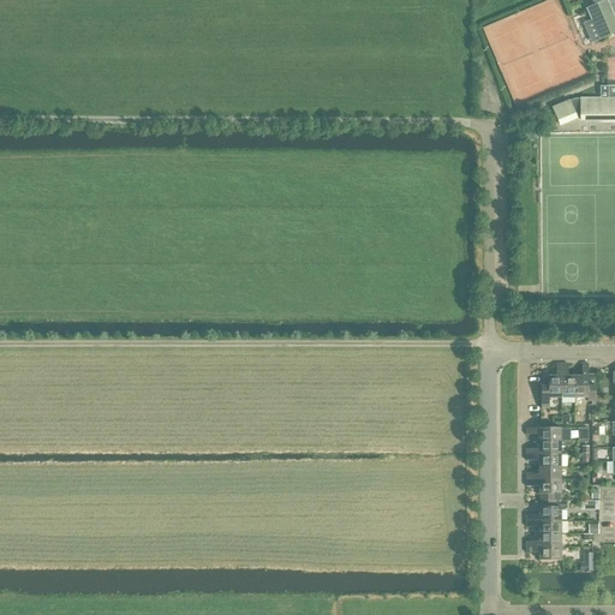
[(595,6),(587,10),(589,13),(601,41),(614,34),(614,19),(614,17),(614,16),(614,0),(592,0),(593,4),(595,6)]
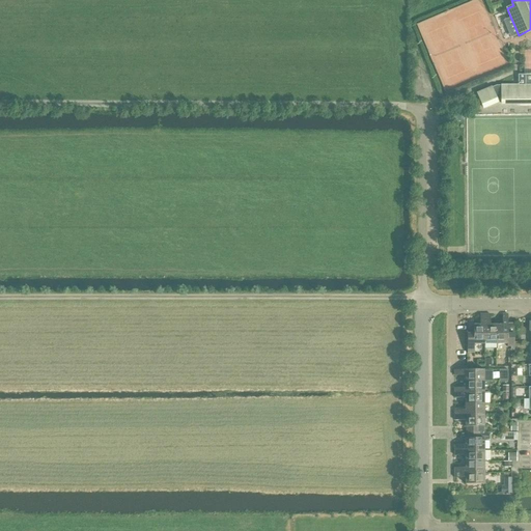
[(519,35),(511,19),(503,23),(509,38),(510,38),(519,35)]
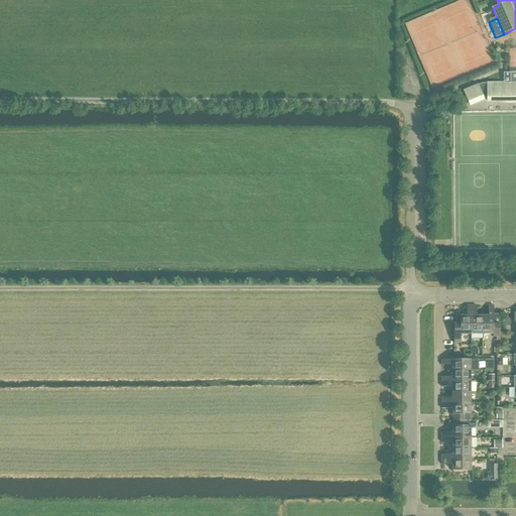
[(515,100),(515,73),(510,73),(503,73),(503,83),(488,84),(483,84),(478,86),(478,85),(464,91),(470,105),(483,99),(483,98),(487,97),(487,101),(488,101),(515,100)]
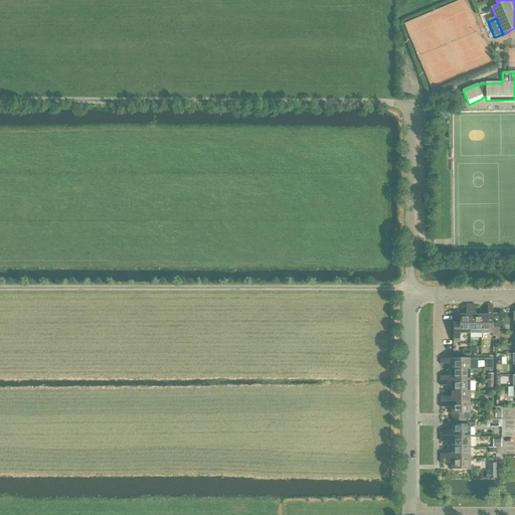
[(460,320),(454,320),(454,342),(460,342),(460,334),(471,334),(471,305),(466,305),(466,316),(460,316),(460,320)]
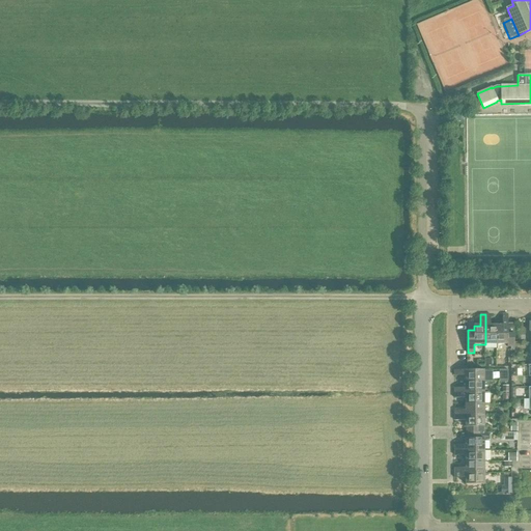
[(491,314),(485,314),(485,344),(497,344),(497,326),(491,326),(491,314)]
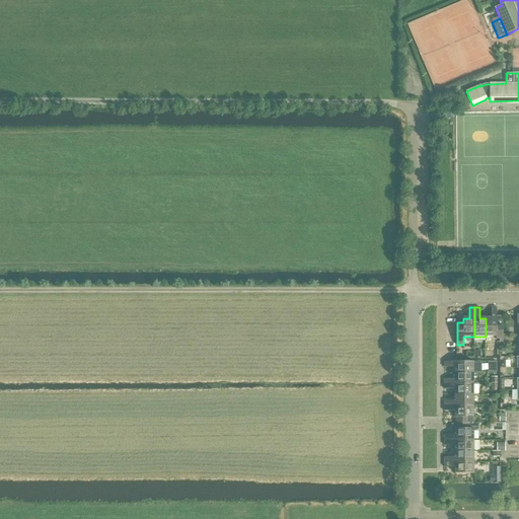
[(491,318),(486,318),(486,337),(496,337),(496,340),(499,340),(499,342),(503,342),(503,340),(503,326),(497,326),(497,307),(491,307),(491,318)]
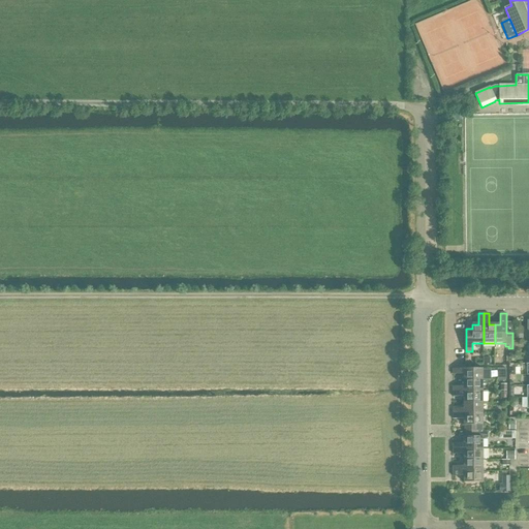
[(464,380),(483,380),(483,369),(453,369),(453,374),(464,374),(464,380)]
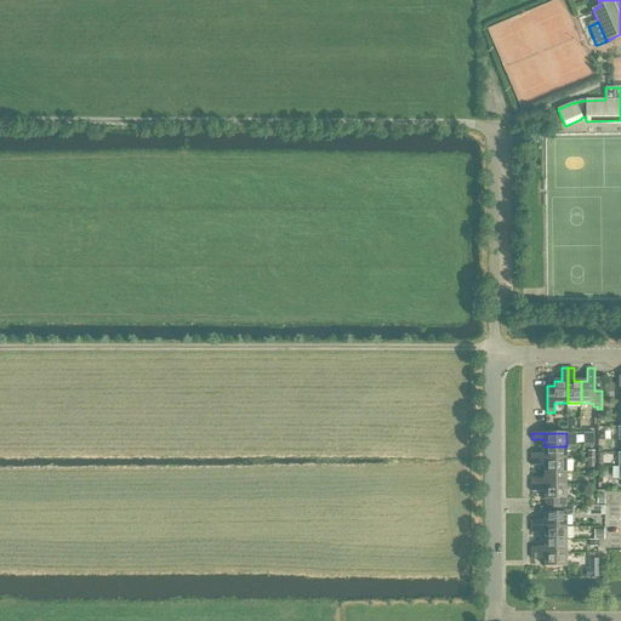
[(567,460),(567,446),(545,446),(545,454),(531,454),(531,460),(567,460)]
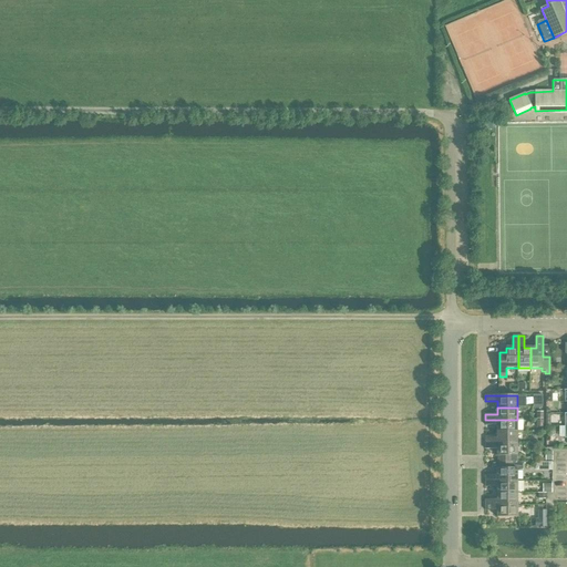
[(497,432),(517,432),(517,420),(485,420),(485,425),(497,425),(497,432)]
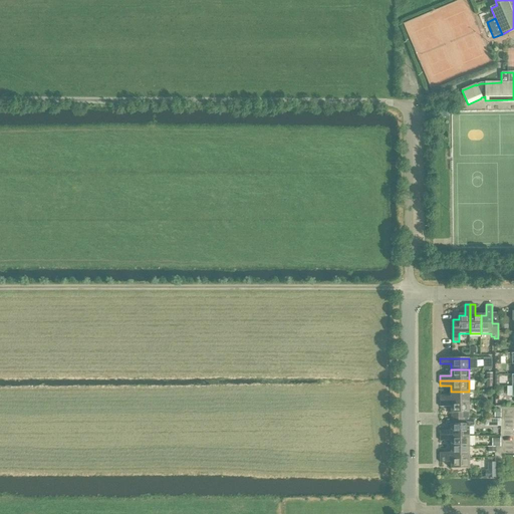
[(469,403),(469,392),(451,392),(451,398),(440,398),(440,403),(469,403)]
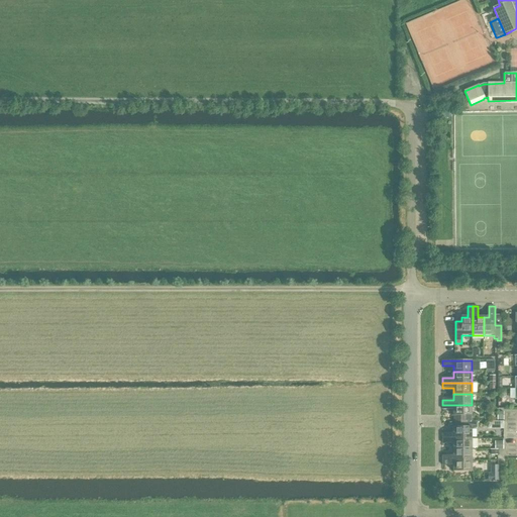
[(472,422),(472,405),(442,405),(442,410),(453,410),(453,416),(454,416),(454,422),(472,422)]
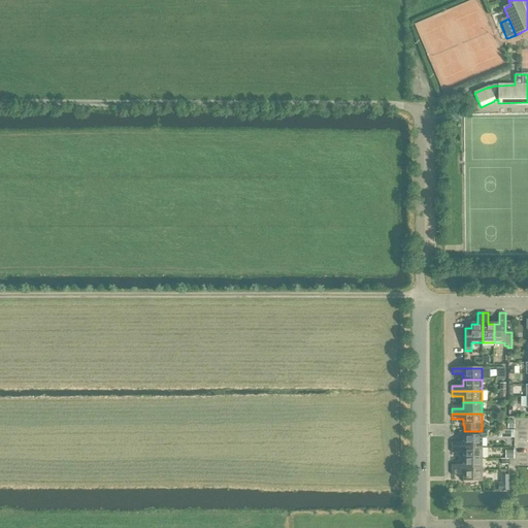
[(487,431),(482,431),(464,431),(464,436),(463,436),(463,443),(453,443),(453,448),(482,448),(482,437),(487,437),(487,431)]
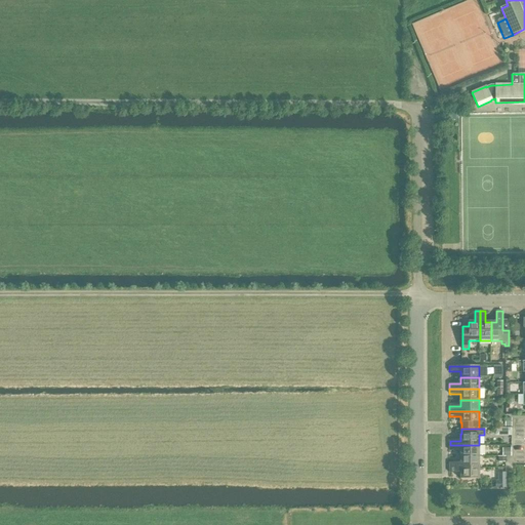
[(479,456),(479,445),(450,445),(450,450),(460,450),(460,456),(479,456)]
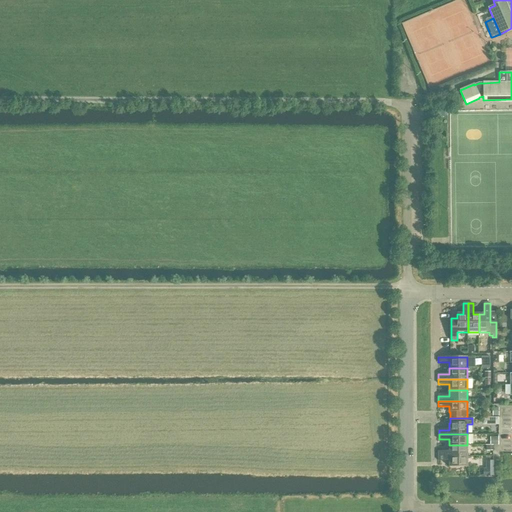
[(467,456),(467,445),(449,445),(449,451),(439,451),(439,456),(467,456)]
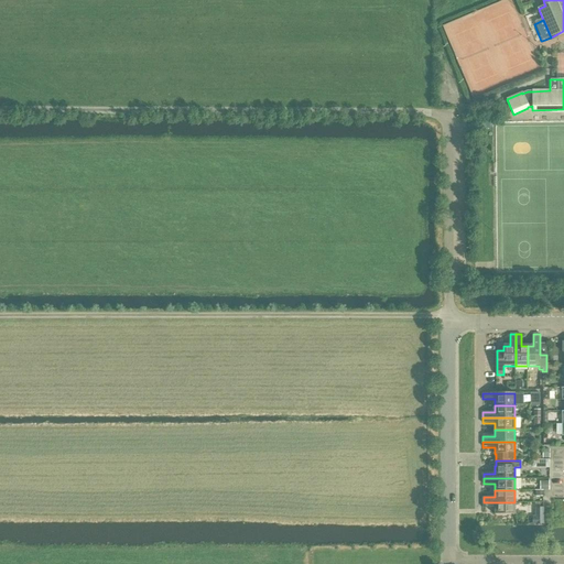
[(495,514),(514,514),(514,502),(484,502),(484,508),(495,508),(495,514)]
